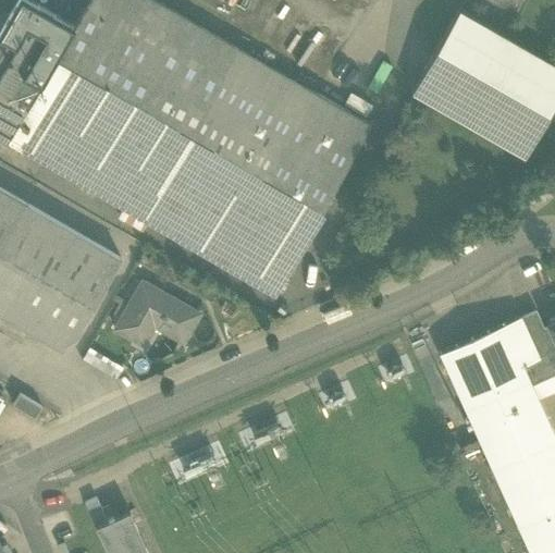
[(22,0),(20,0),(0,34),(0,142),(8,146),(8,145),(74,31),(22,0)]
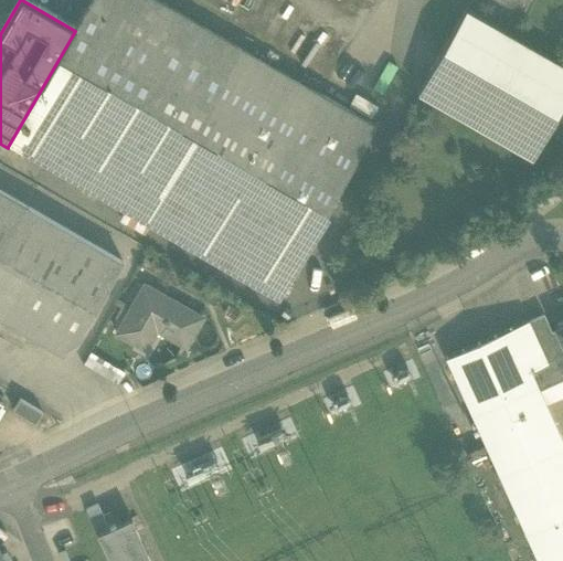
[(93,0),(75,31),(8,147),(125,215),(149,229),(221,270),(277,303),(376,130),(319,97),(151,0),(93,0)]
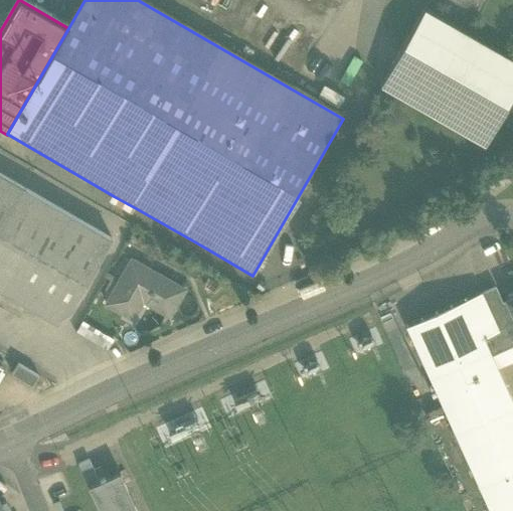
[(310,0),(339,15),(347,0),(310,0)]
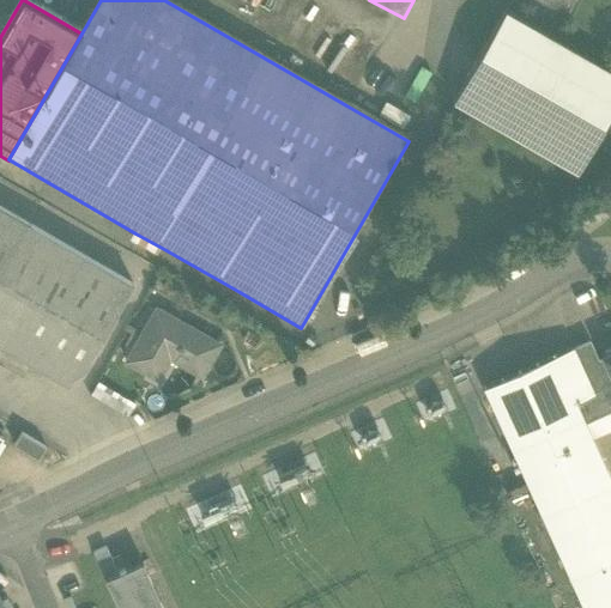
[(610,74),(506,14),(454,105),(579,177),(610,120),(610,74)]
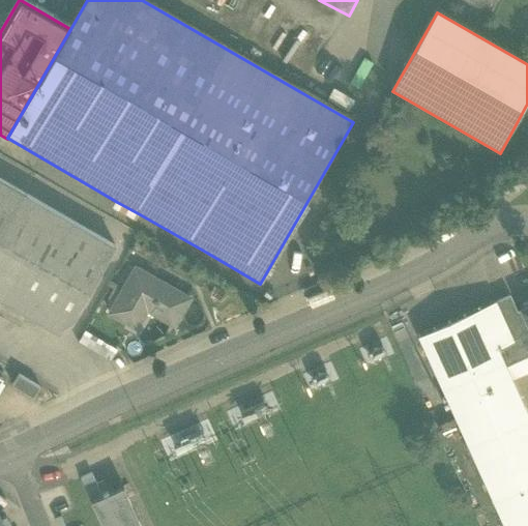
[(115,249),(0,182),(0,300),(58,334),(72,322),(115,249)]
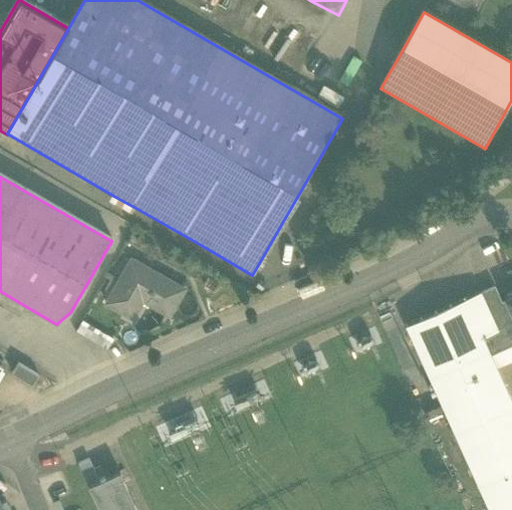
[(136,208),(113,196),(110,202),(133,215),(136,208)]
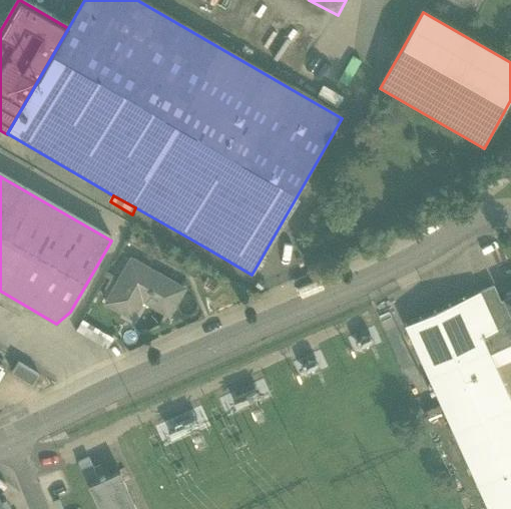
[(183,292),(131,261),(106,305),(123,315),(133,298),(168,318),(183,292)]
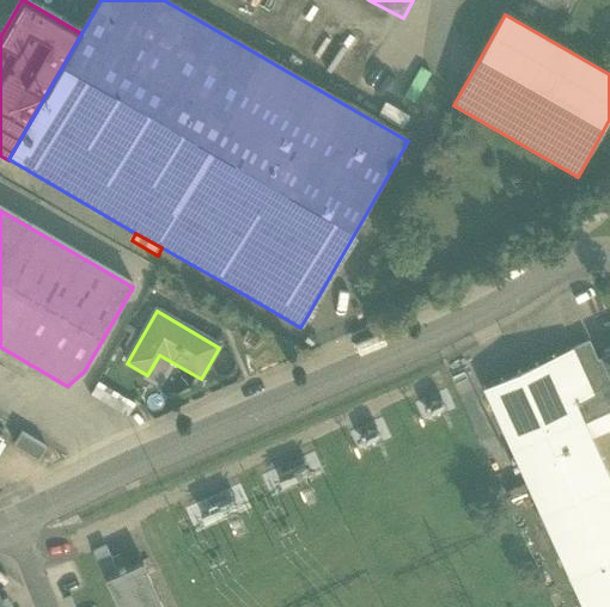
[(609,479),(586,427),(609,415),(609,371),(604,360),(599,362),(590,343),(483,391),(581,606),(609,606),(609,479)]
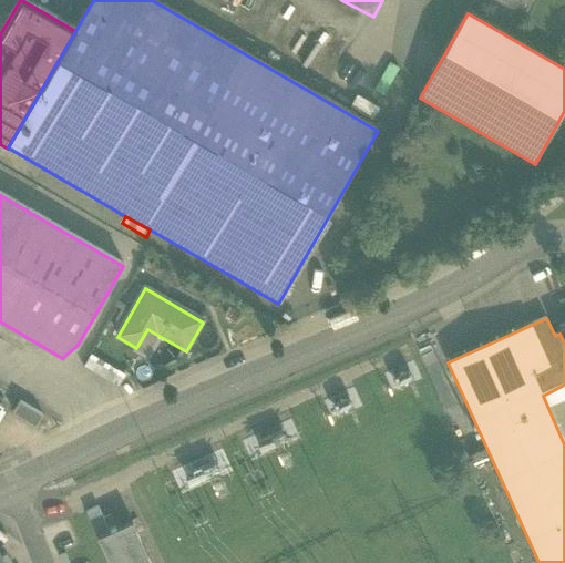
[(119,501),(95,512),(102,528),(125,517),(119,501)]
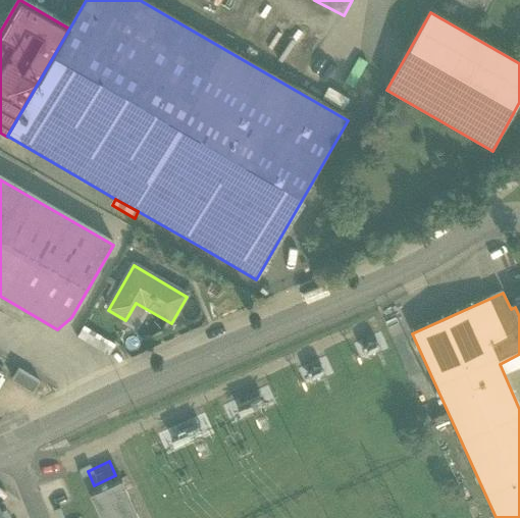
[(138,517),(122,483),(90,498),(99,517),(138,517)]
